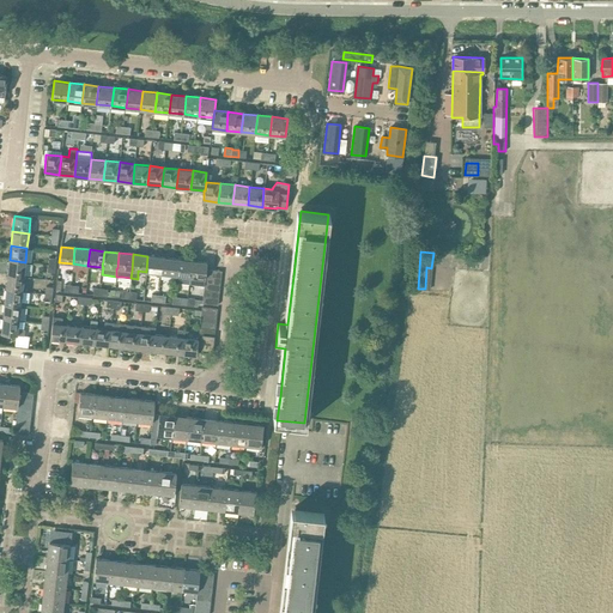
[(163,258),(147,256),(146,272),(161,274),(163,258)]
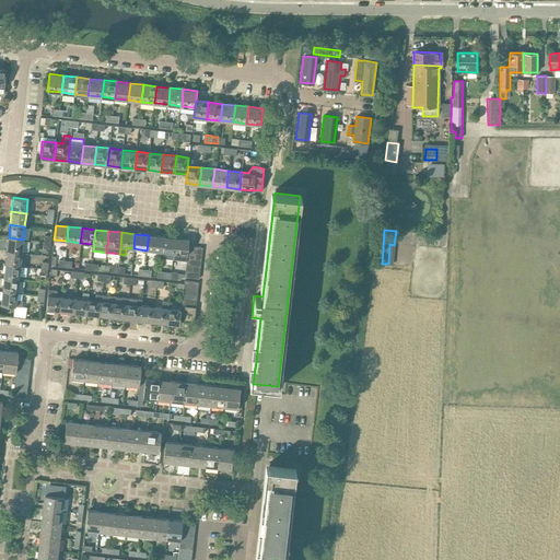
[(162,236),(149,235),(147,251),(160,252),(162,236)]
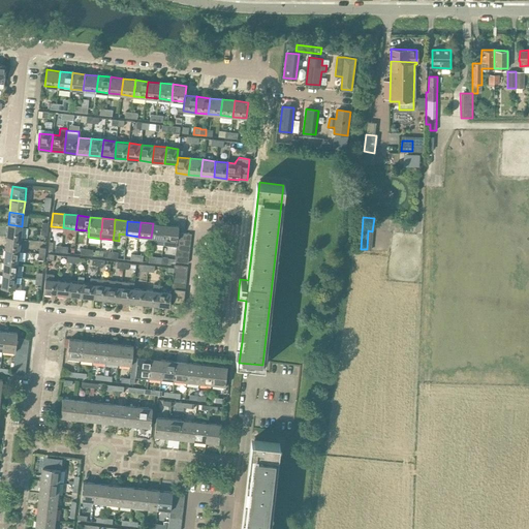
[(151,238),(164,239),(165,225),(153,223),(151,238)]
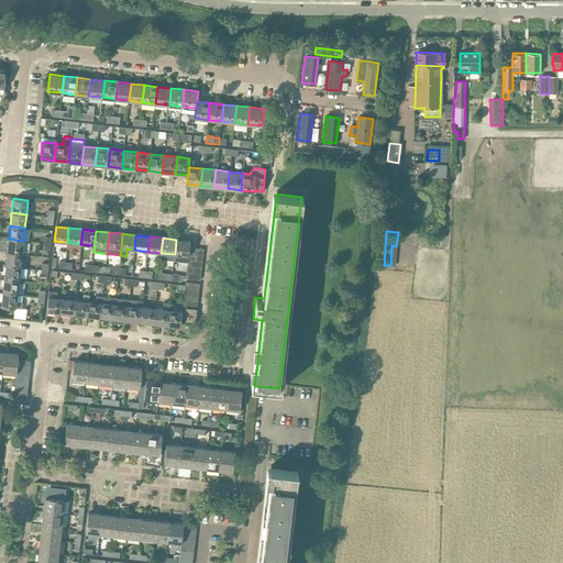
[(9,239),(7,253),(22,254),(29,255),(30,243),(23,242),(23,241),(9,239)]
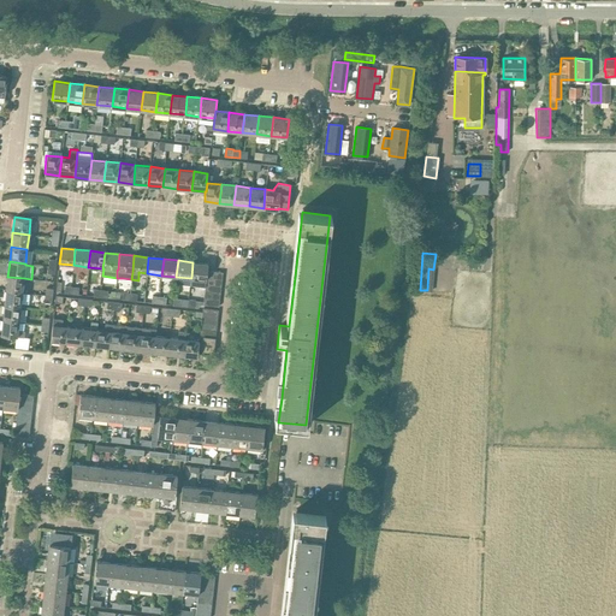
[(206,278),(207,271),(208,264),(193,262),(191,278),(206,280),(206,278)]
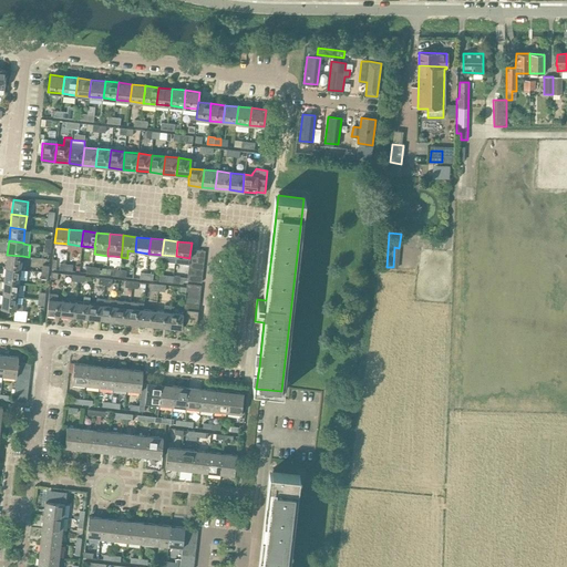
[(7,255),(6,268),(20,269),(22,256),(7,255)]
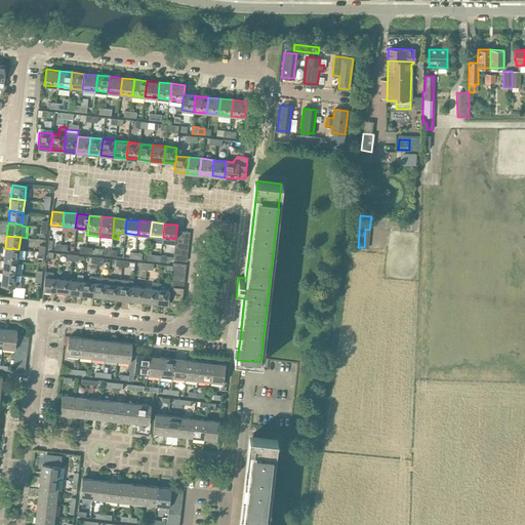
[(5,248),(3,260),(17,261),(18,249),(5,248)]
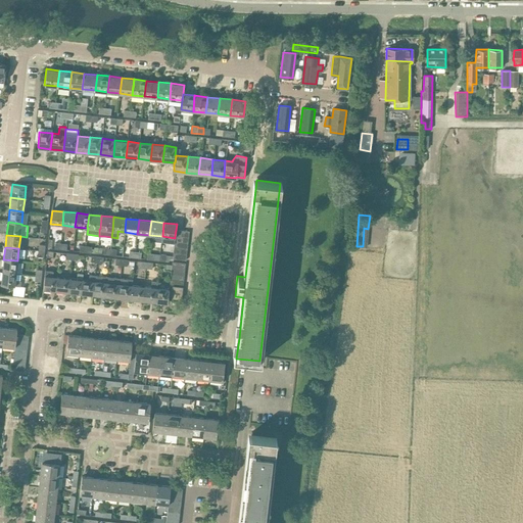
[(15,273),(17,260),(3,259),(2,272),(15,273)]
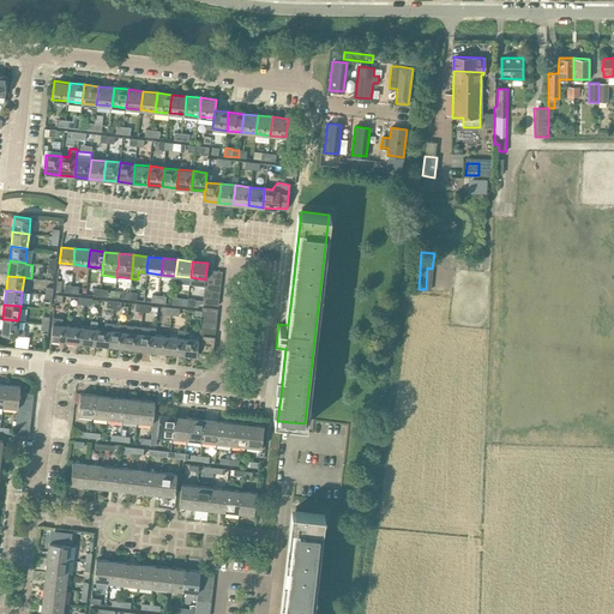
[(65,341),(66,325),(61,325),(62,319),(53,318),(52,324),(50,339),(65,341)]
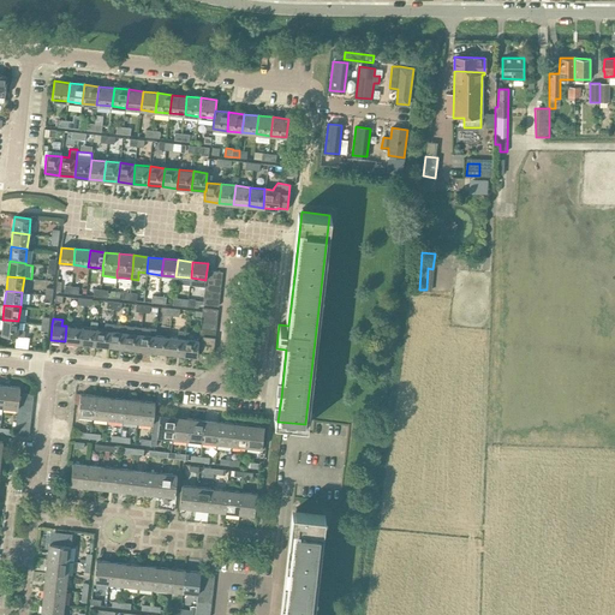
[(18,321),(3,320),(1,334),(24,336),(24,330),(18,329),(18,321)]
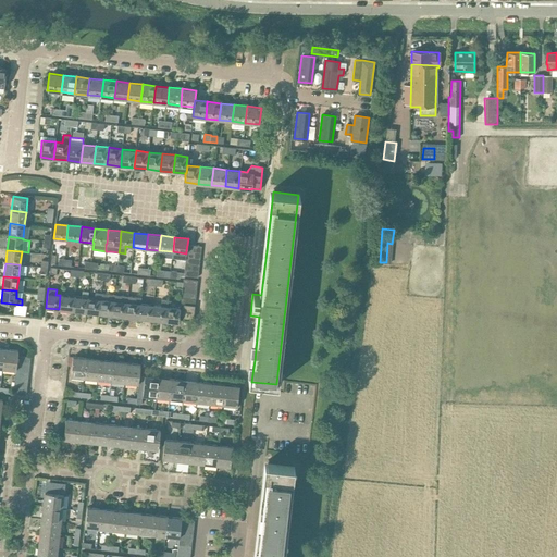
[(72,311),(85,312),(86,298),(87,298),(88,292),(82,292),(82,297),(73,297),(72,311)]
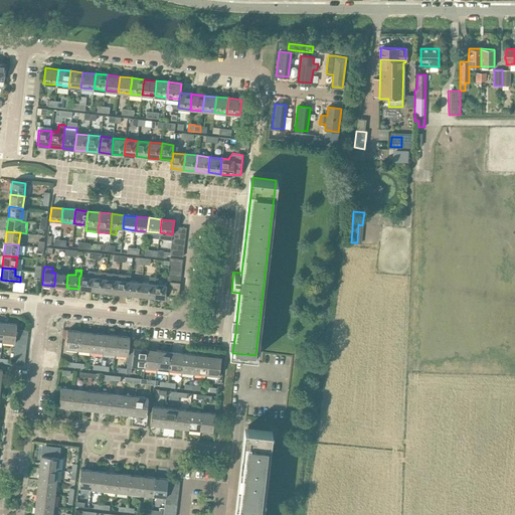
[(78,289),(91,290),(93,272),(88,271),(88,277),(80,276),(79,276),(78,289)]
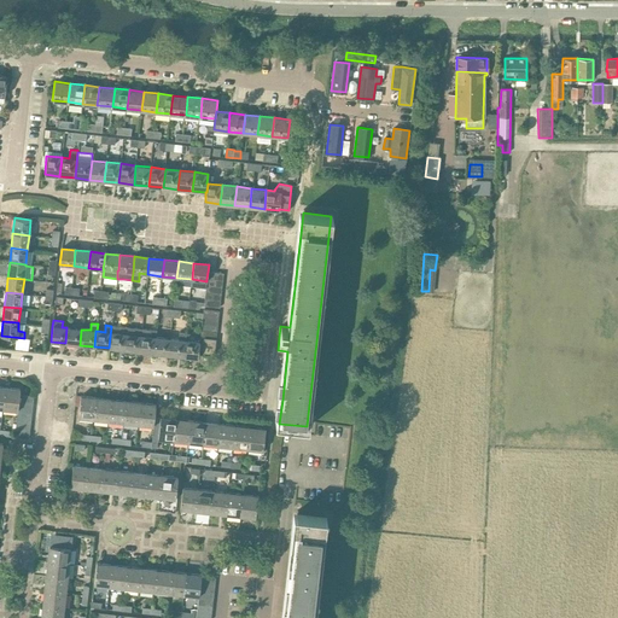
[(109,348),(124,350),(127,327),(111,326),(109,348)]
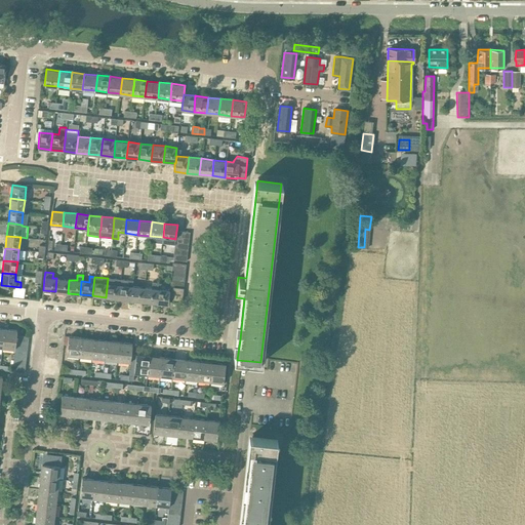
[(69,280),(56,278),(55,291),(68,293),(69,280)]
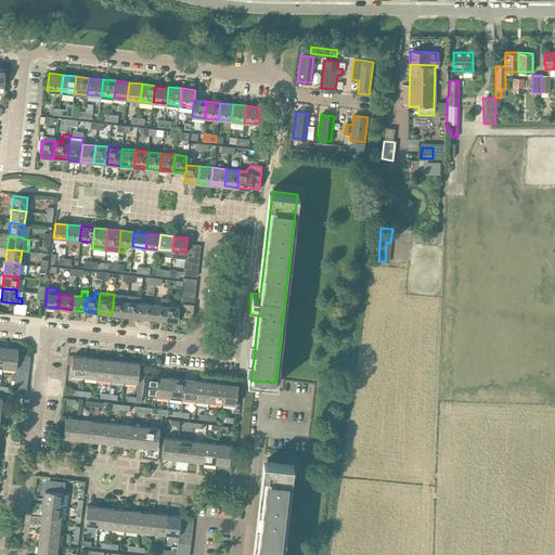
[(112,314),(125,315),(127,295),(114,294),(112,314)]
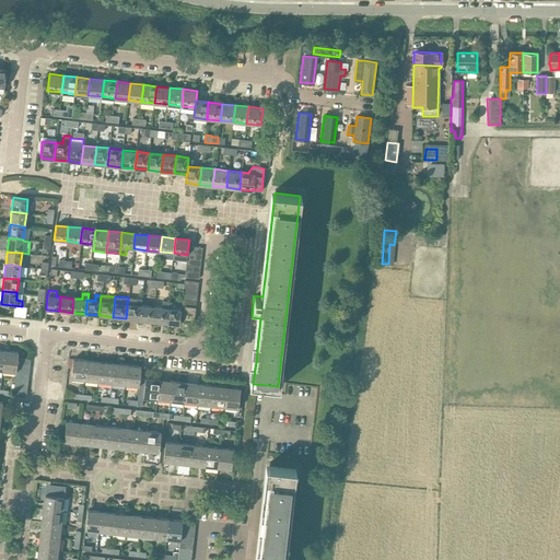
[(126,318),(139,321),(141,305),(142,300),(128,298),(126,318)]
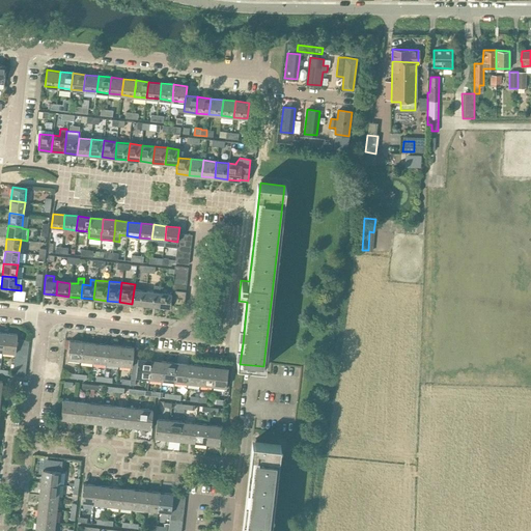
[(142,290),(134,289),(132,304),(144,305),(146,291),(147,285),(142,284),(142,290)]
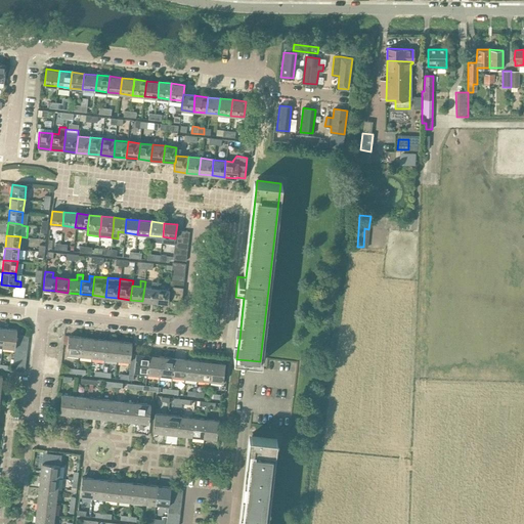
[(142,301),(155,302),(157,289),(158,282),(151,281),(150,289),(144,288),(142,301)]
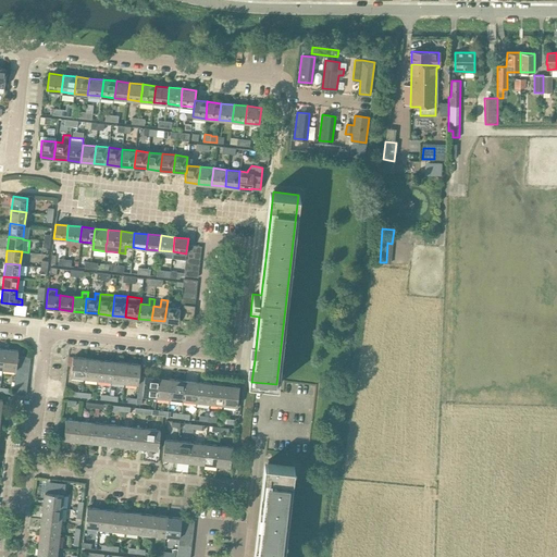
[(194,306),(184,305),(182,318),(193,319),(194,306)]
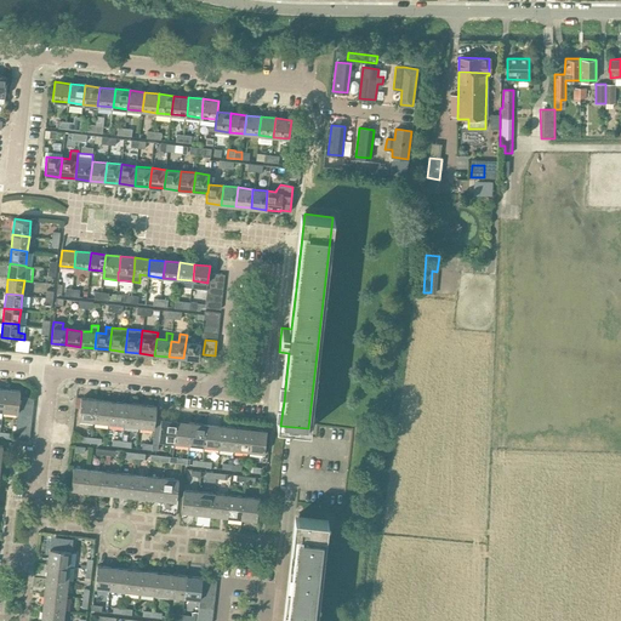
[(183,358),(199,360),(200,343),(186,342),(183,358)]
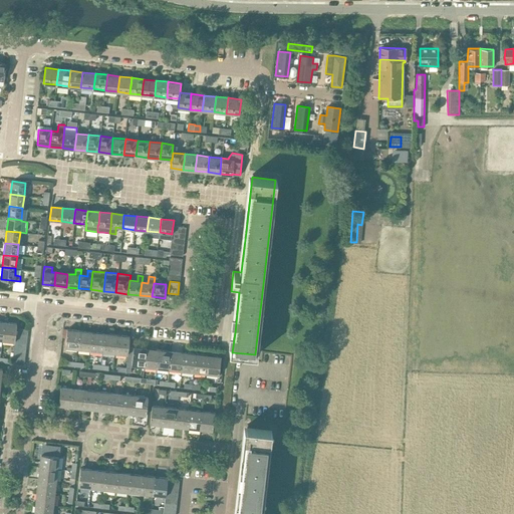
[(4,321),(2,340),(14,341),(14,339),(15,333),(16,328),(17,323),(4,321)]
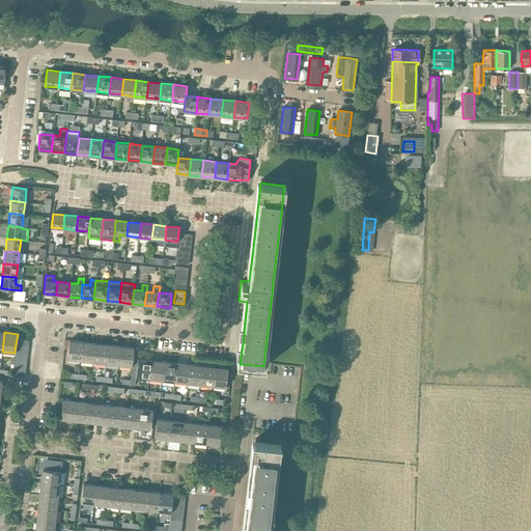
[(68,340),(66,359),(80,360),(82,341),(68,340)]
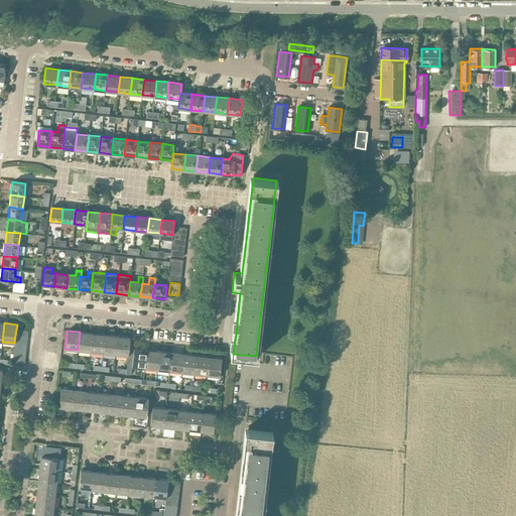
[(80,332),(78,350),(90,351),(93,334),(80,332)]
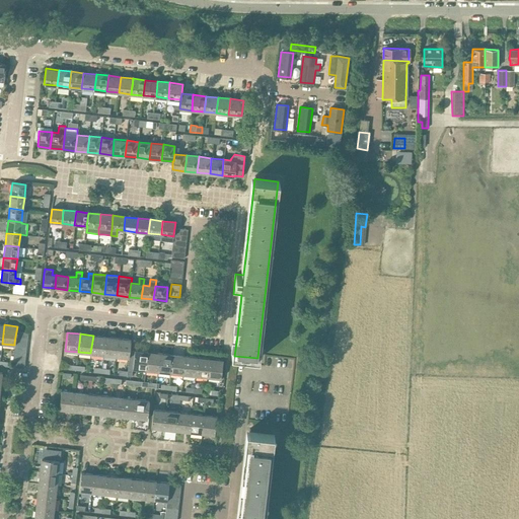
[(93,336),(90,353),(103,355),(105,337),(93,336)]
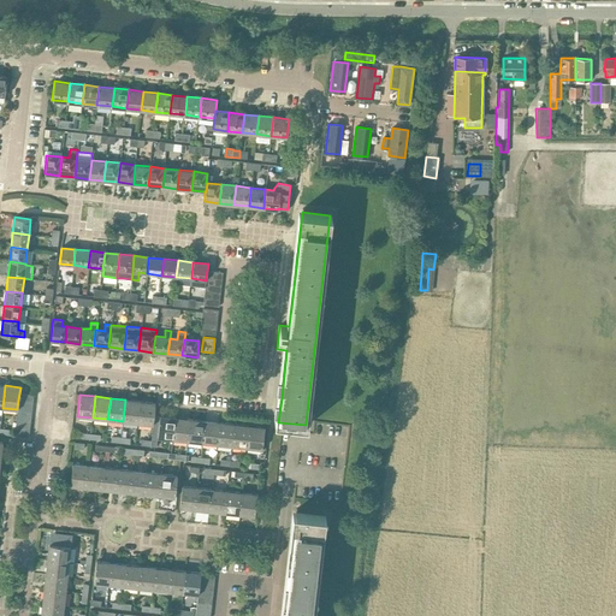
[(125,400),(123,421),(137,422),(140,401),(125,400)]
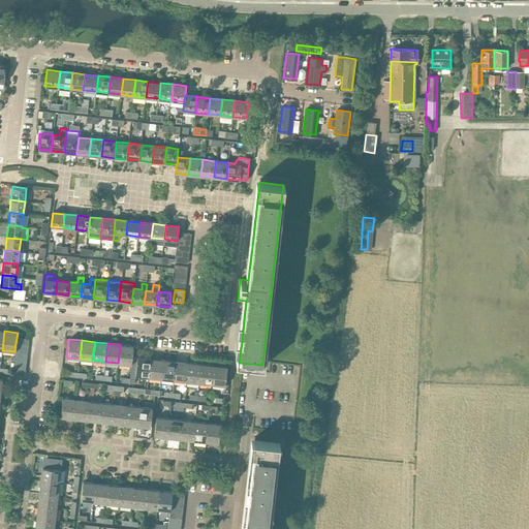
[(120,344),(118,363),(131,365),(133,346),(120,344)]
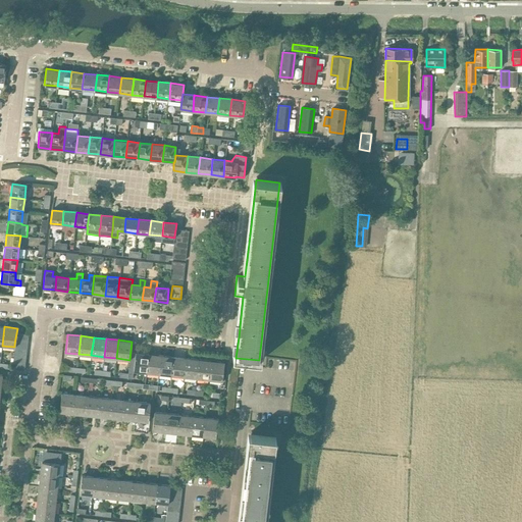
[(136,352),(134,370),(146,372),(148,354),(136,352)]
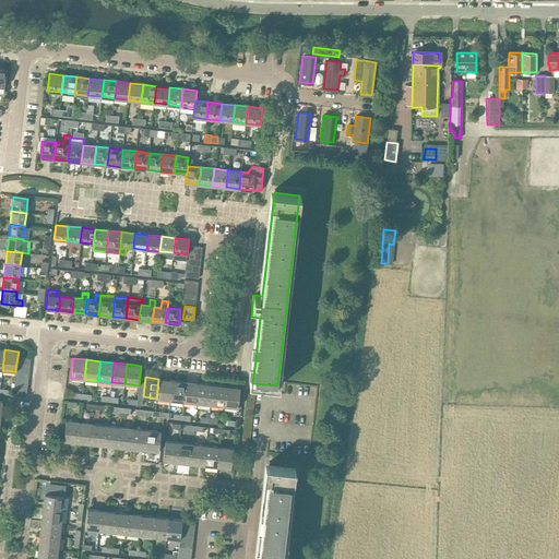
[(158,379),(156,399),(169,400),(171,380),(158,379)]
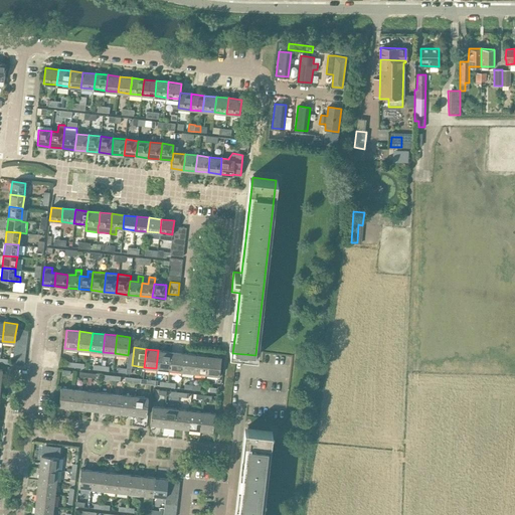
[(158,350),(156,368),(169,369),(171,351),(158,350)]
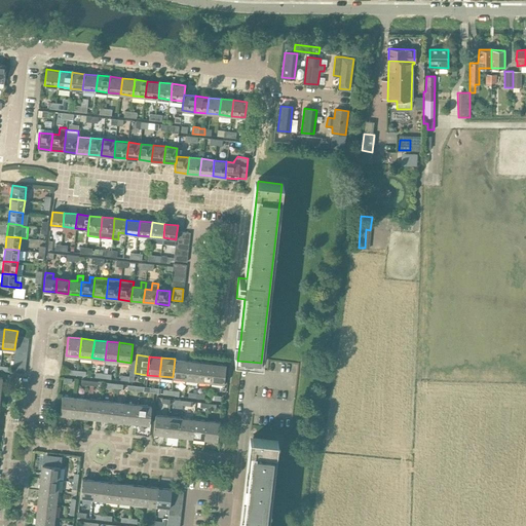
[(175,359),(173,377),(185,379),(187,361),(175,359)]
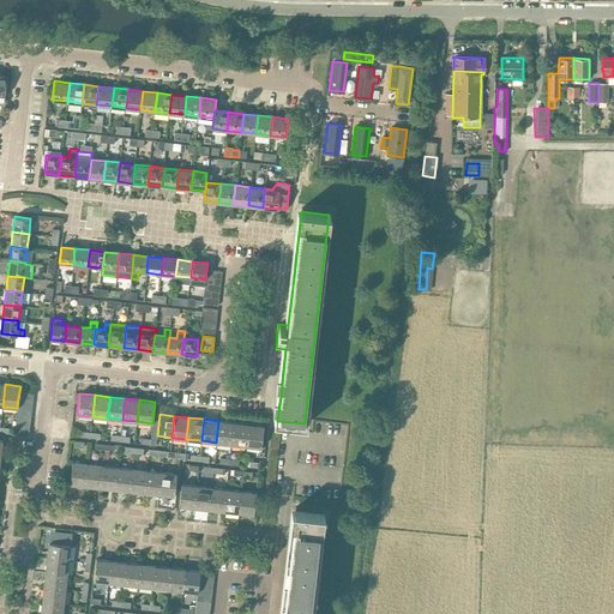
[(218,421),(216,443),(232,444),(234,422),(218,421)]
